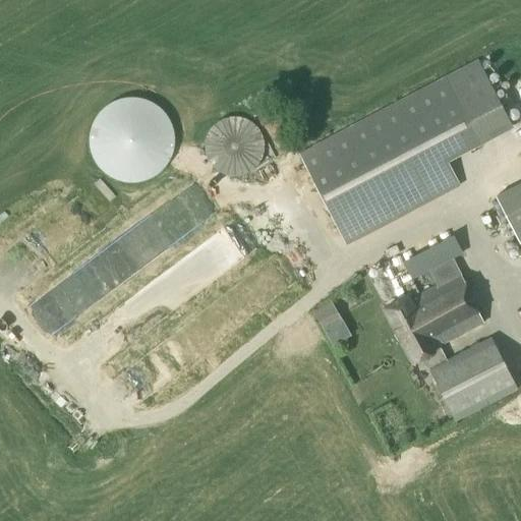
[(346,245),(460,186),(448,164),(513,130),(477,61),(412,96),(299,156),(346,245)]
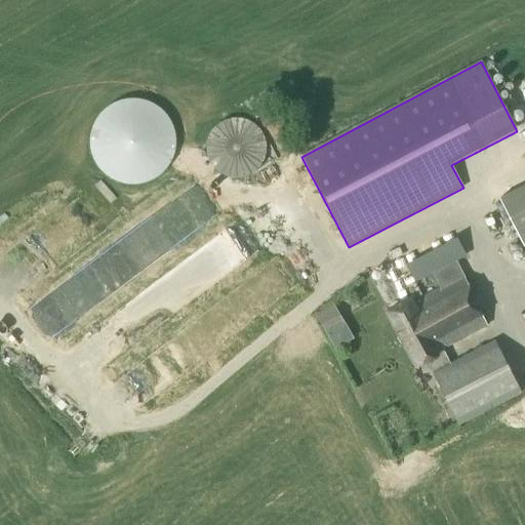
[(234,178),(239,178),(244,177),(249,175),(253,172),(257,169),(260,165),(263,161),(265,156),(266,151),(266,146),(265,140),(263,136),(260,131),(256,128),(253,124),(248,122),(244,120),(239,119),(234,119),(229,119),(224,121),(219,123),(215,126),(211,130),(209,134),(207,139),(205,144),(205,149),(206,154),(207,159),(209,164),(212,168),(215,171),(219,174),(225,176),(229,178),(234,178)]
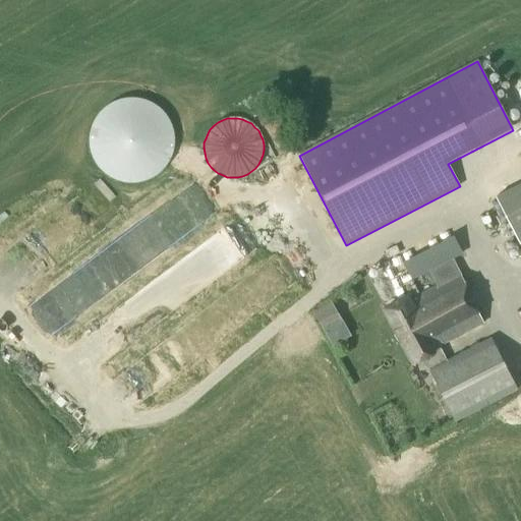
[(520,237),(520,172),(497,184),(520,237)]
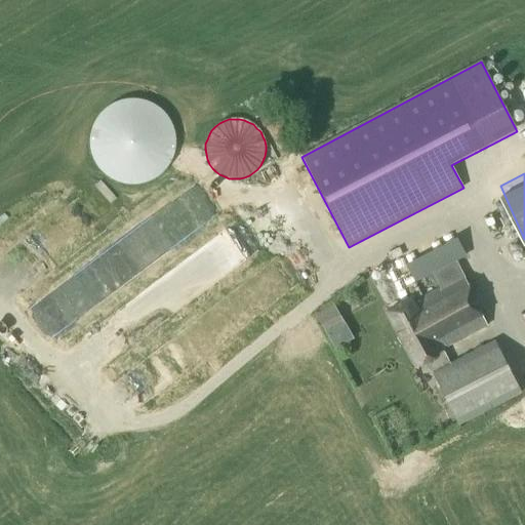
[(486,327),(453,261),(465,256),(447,223),(398,247),(415,282),(431,275),(439,290),(413,304),(411,299),(385,313),(413,369),(426,363),(457,425),(519,394),(493,345),(449,366),(441,350),(486,327)]
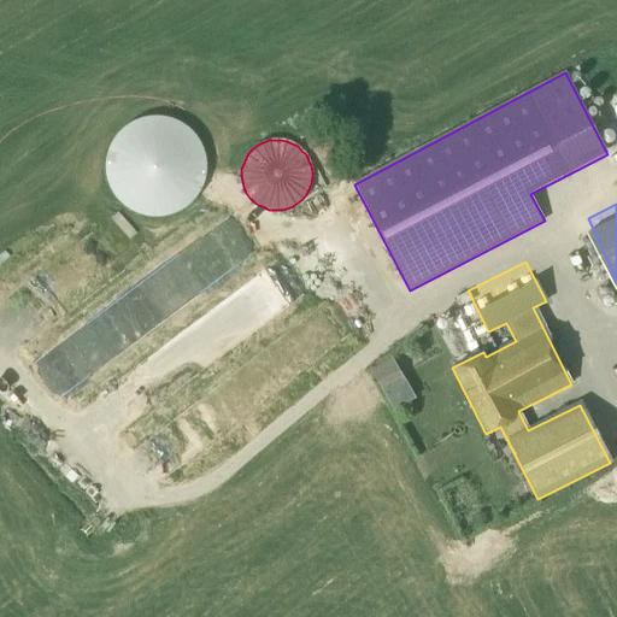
[(225,359),(247,347),(231,317),(210,329),(225,359)]
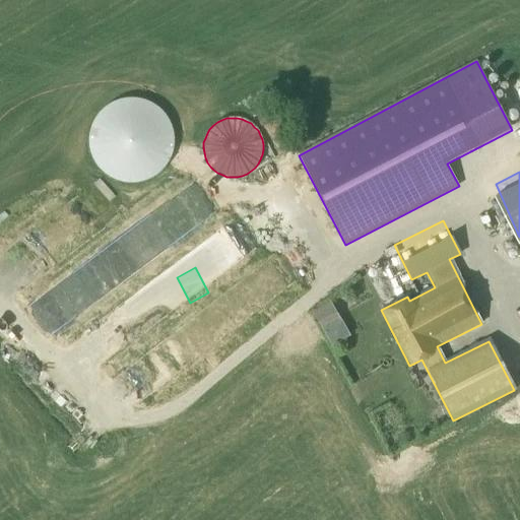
[(94,273),(52,310),(67,328),(110,291),(94,273)]
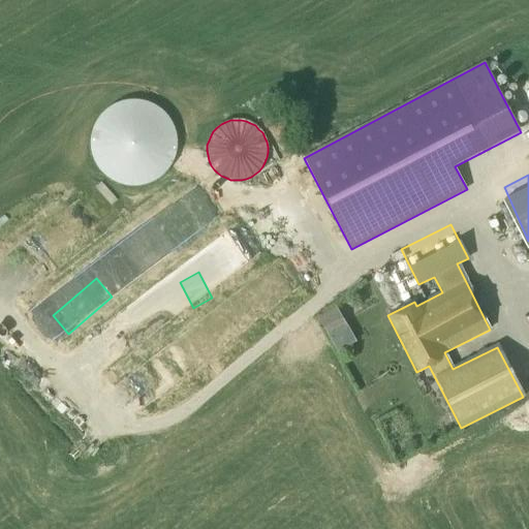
[(329,337),(346,327),(336,307),(317,317),(329,337)]
